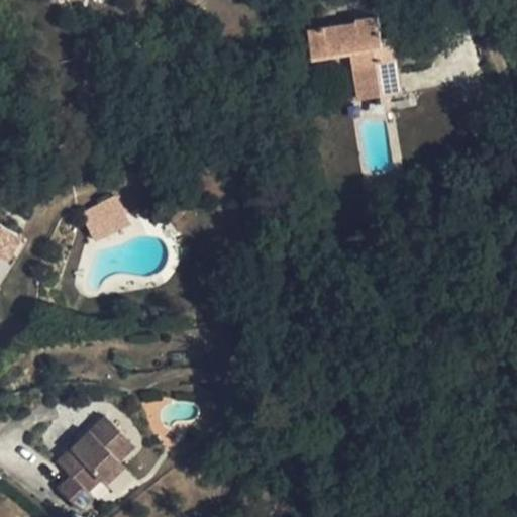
[(309,30),(314,60),(356,54),(364,99),(403,93),(396,45),(385,47),(380,16),(357,20),(358,22),(309,30)]
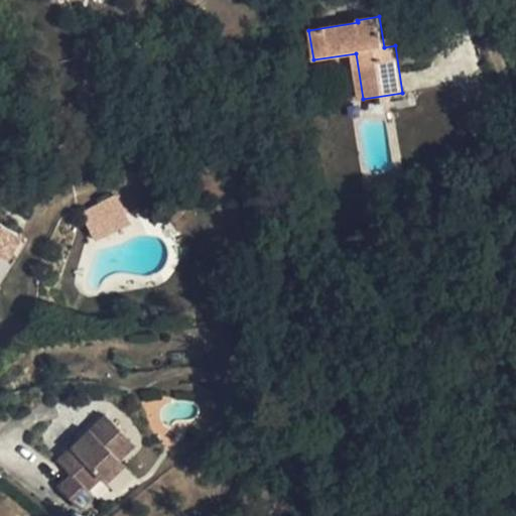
[(81,211),(91,234),(128,215),(117,192),(81,211)]
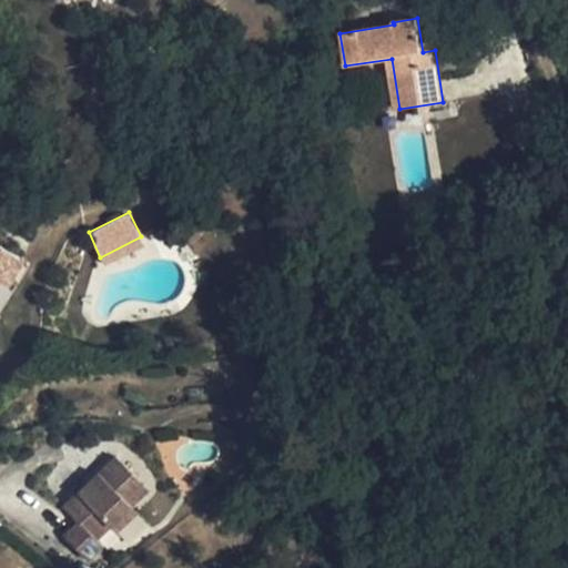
[(0,279),(7,284),(22,260),(0,244),(0,279)]
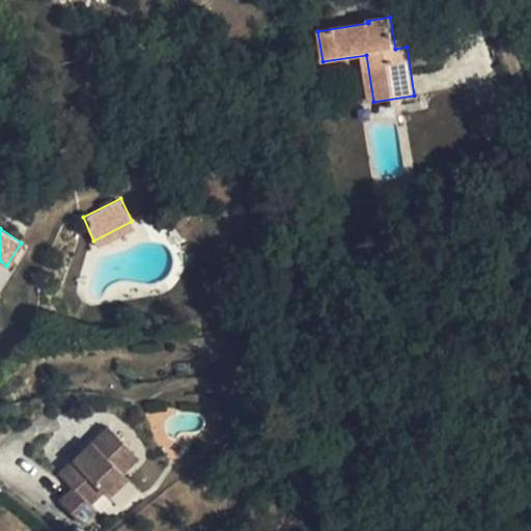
[(0,260),(0,290),(28,247),(21,243),(6,266),(0,260)]
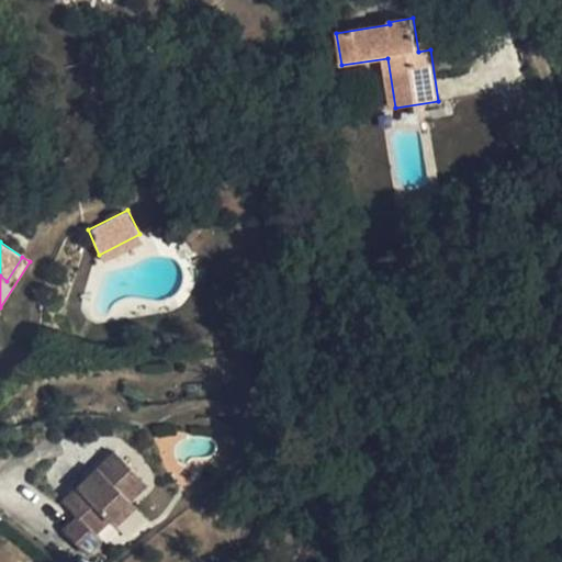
[(110,520),(131,499),(148,484),(116,450),(63,503),(78,518),(64,531),(87,554),(101,539),(96,534),(110,520)]
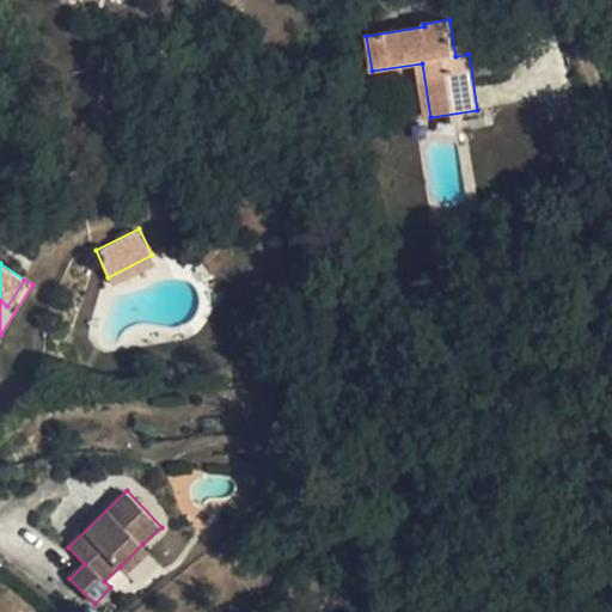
[(142,544),(120,567),(127,575),(151,552),(142,544)]
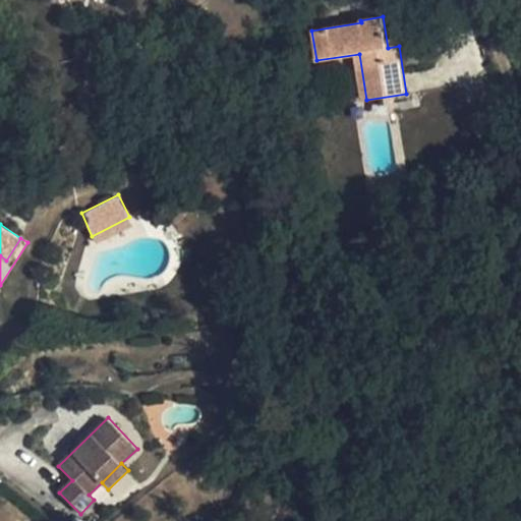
All buildings are outlined.
